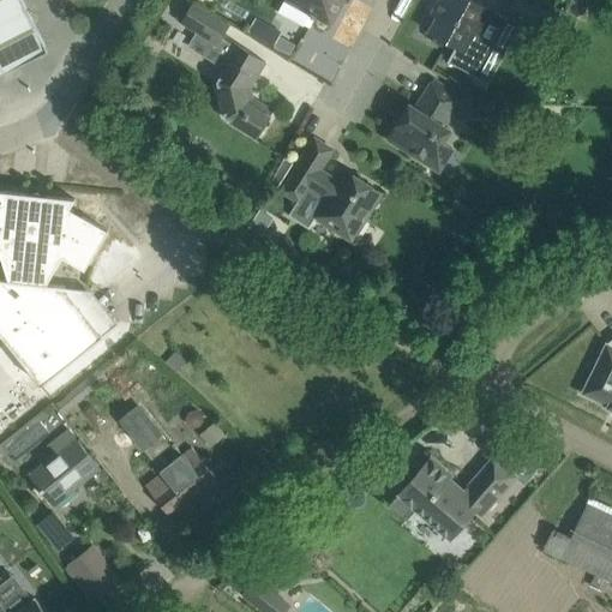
[(0,75),(47,53),(19,0),(0,0),(0,75)]
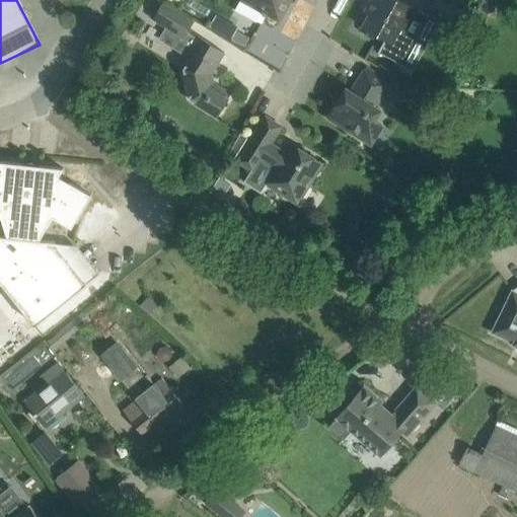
[(237,0),(239,1),(233,12),(260,27),(265,17),(266,15),(278,22),(290,1),(293,3),(294,0),(237,0)]
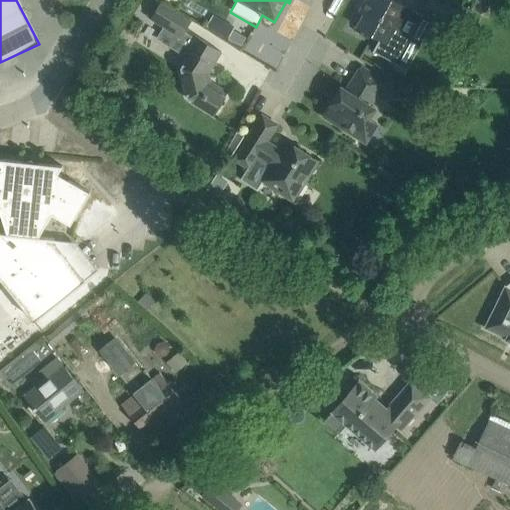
[(363,16),(356,28),(374,38),(379,41),(373,52),(394,63),(420,16),(410,10),(390,0),(365,0),(358,13),(363,16)]
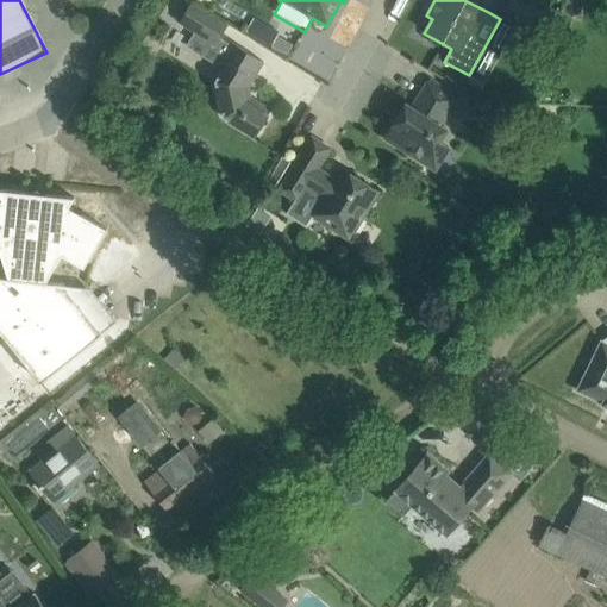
[(511,0),(508,0),(501,19),(515,24),(538,33),(540,27),(551,32),(552,32),(554,29),(555,25),(557,14),(557,12),(548,8),(546,11),(545,13),(544,13),(511,0)]
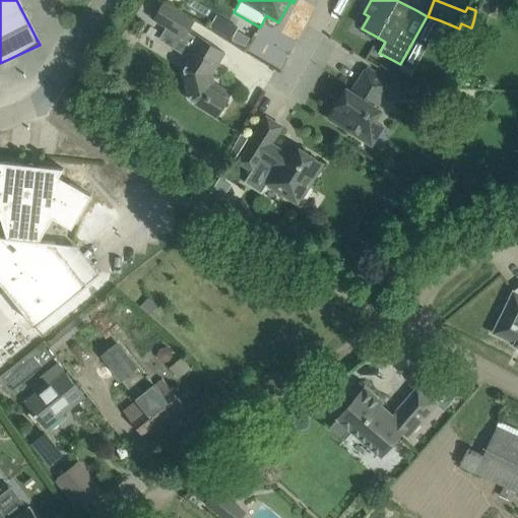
[(163,2),(151,21),(165,29),(195,50),(183,70),(189,102),(216,119),(228,101),(228,100),(230,95),(215,86),(212,90),(208,88),(205,74),(210,65),(215,68),(223,54),(197,38),(196,40),(186,34),(194,21),(163,2)]
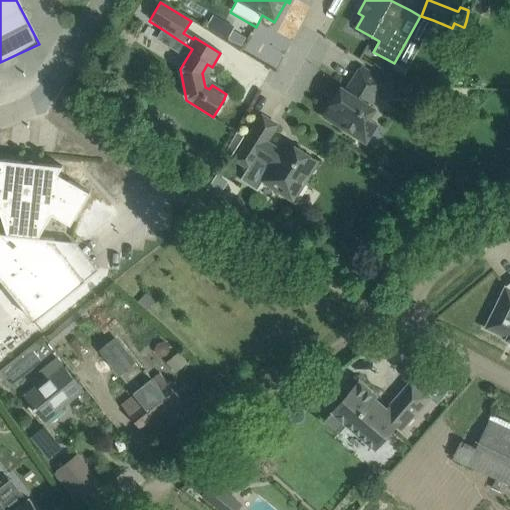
[(223,24),(218,34),(228,40),(232,32),(233,30),(223,24)]
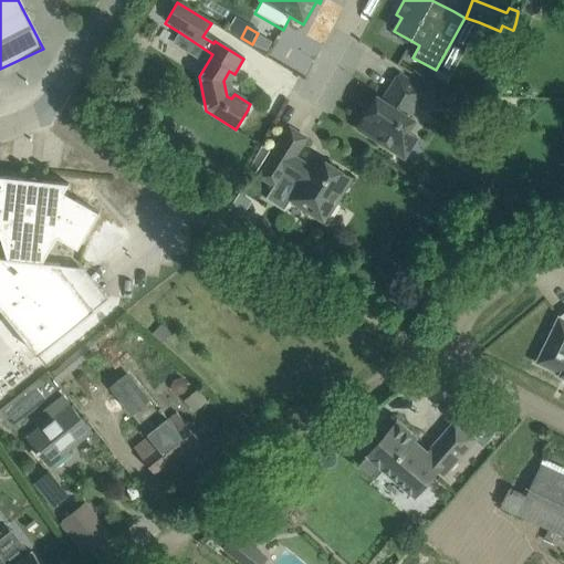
[(252,44),(251,45),(265,54),(271,44),(257,35),(252,44)]
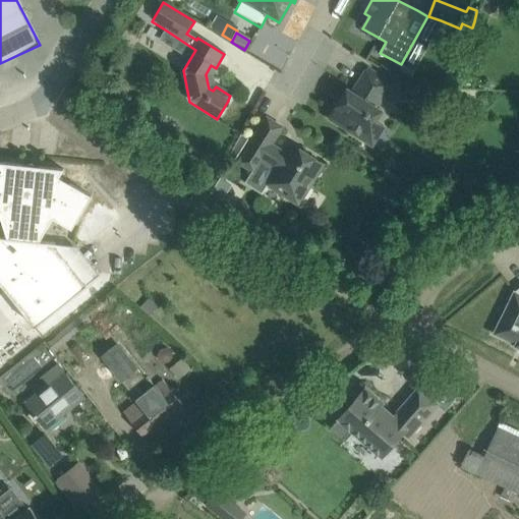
[(346,90),(328,119),(362,141),(381,111),(376,108),(390,84),(366,70),(352,94),(346,90)]
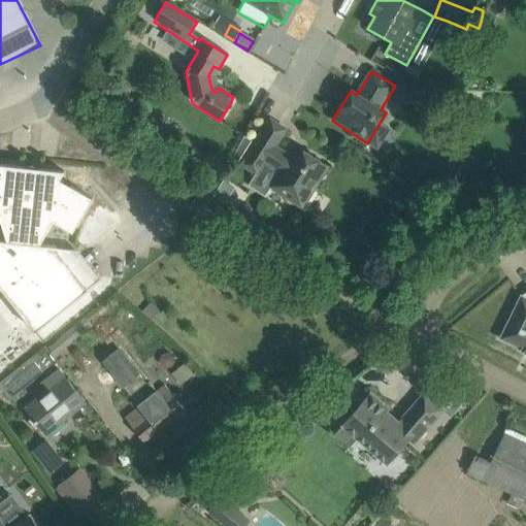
[(93,85),(96,96),(107,94),(105,81),(93,85)]
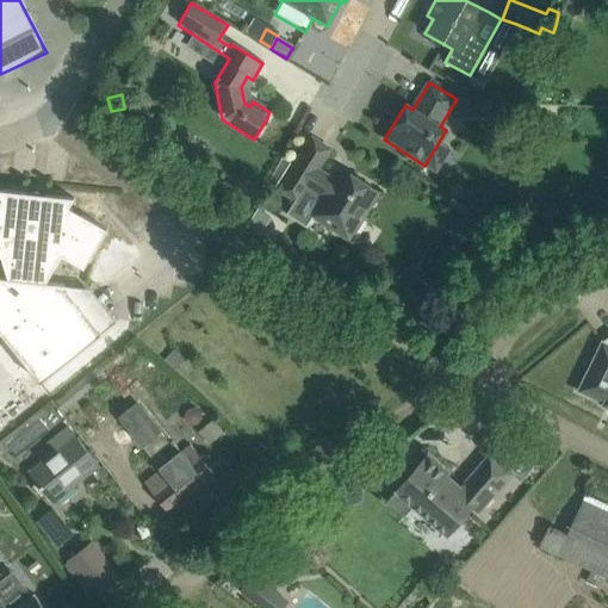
[(312,141),(279,192),(296,202),(286,216),(309,230),(315,219),(348,241),(377,194),(340,171),(333,181),(315,171),(328,150),(312,141)]
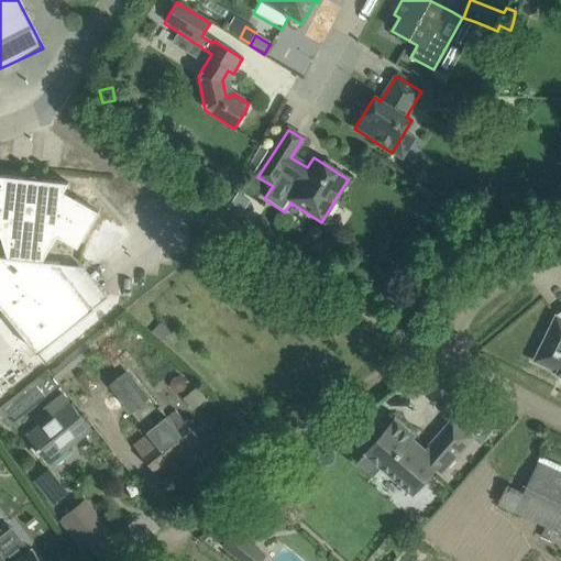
[(252,174),(253,175),(267,151),(266,150),(266,151),(260,146),(246,169),(252,173),(252,174)]
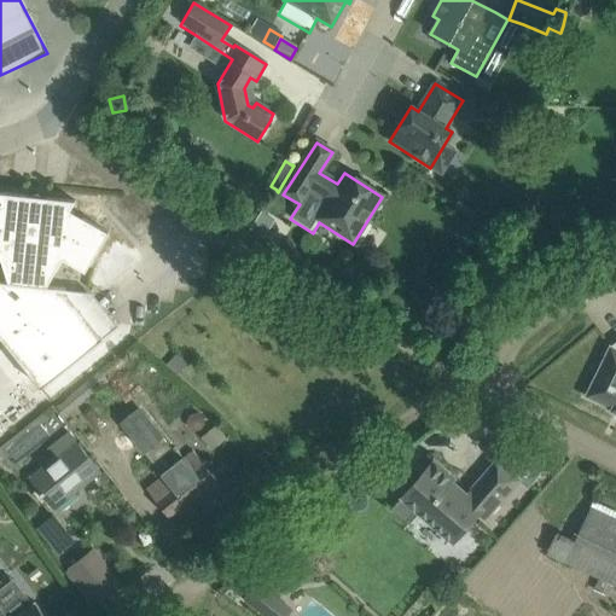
[(0,257),(9,284),(0,282),(0,340),(39,388),(102,340),(64,292),(64,290),(45,288),(62,260),(85,273),(106,233),(70,213),(74,204),(74,202),(46,199),(45,204),(27,202),(27,197),(0,193),(0,201),(1,204),(0,204),(0,257)]
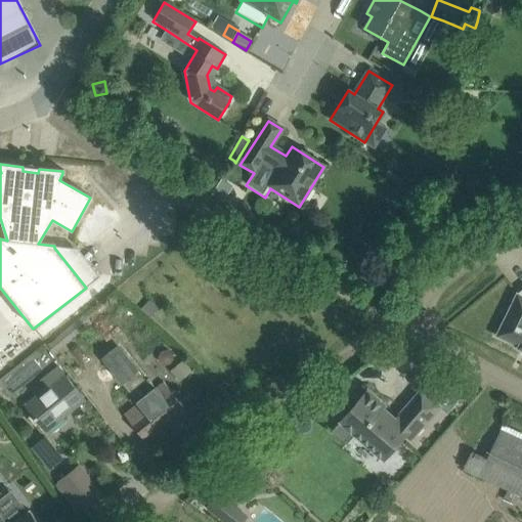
[(521,297),(516,295),(496,337),(518,348),(517,349),(521,351),(521,297)]
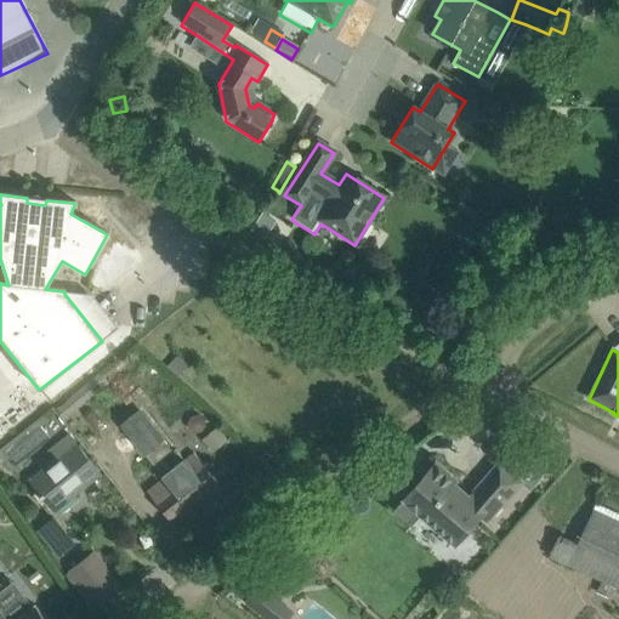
[(55,412),(63,421),(107,386),(98,376),(55,412)]
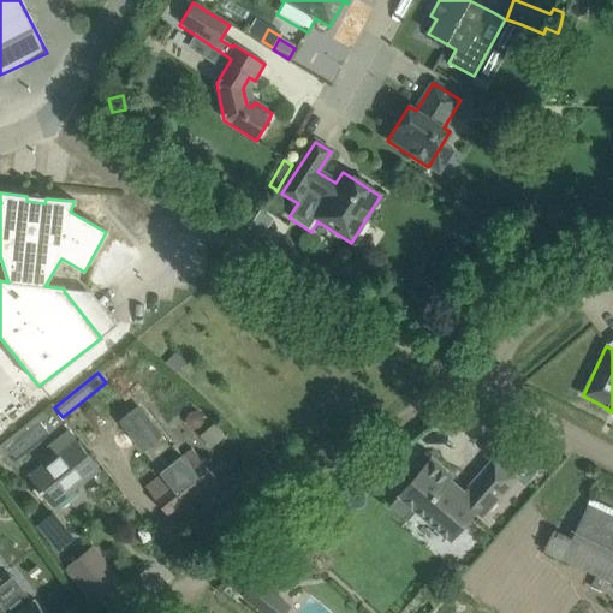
[(160,475),(144,488),(167,516),(214,478),(190,448),(179,456),(171,445),(167,448),(135,408),(118,421),(160,475)]
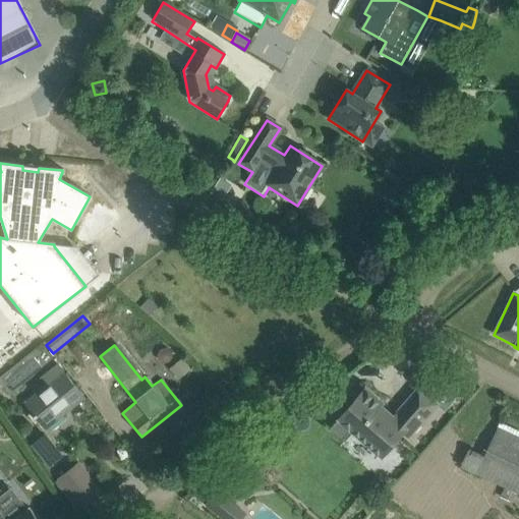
[(82,398),(57,365),(44,376),(50,383),(23,403),(35,416),(33,417),(35,419),(36,418),(44,428),(82,398)]
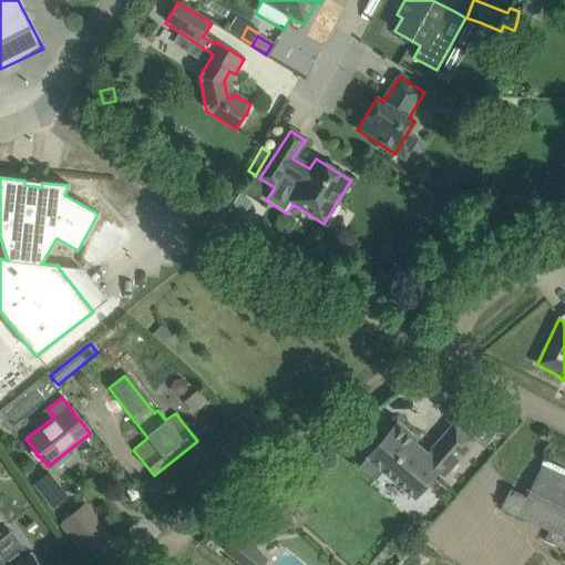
[(417,440),(397,423),(384,437),(381,433),(369,447),(372,450),(367,458),(414,500),(437,474),(442,480),(475,441),(454,423),(427,454),(413,443),(417,440)]
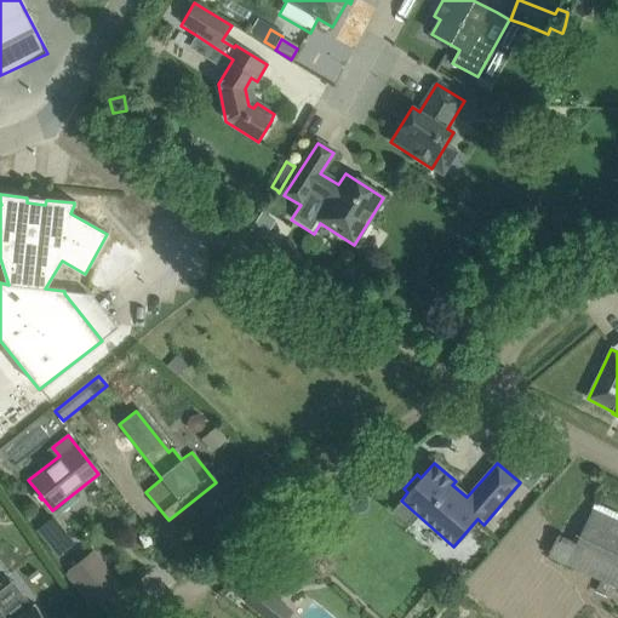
[(549,556),(617,588),(617,524),(593,511),(577,545),(558,537),(549,556)]
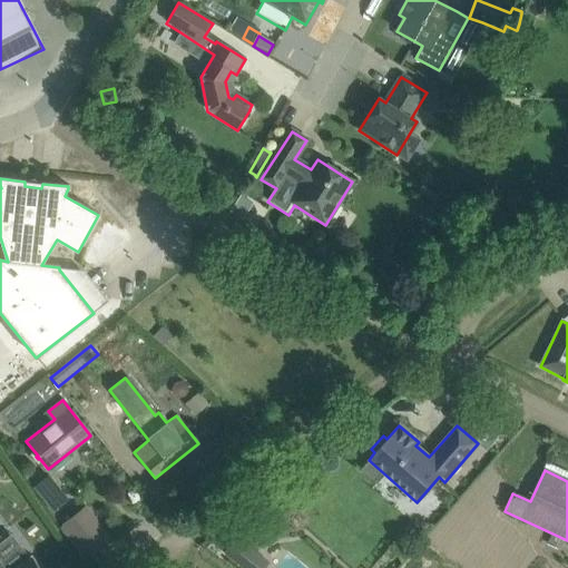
[(66,499),(50,478),(38,488),(54,509),(66,499)]
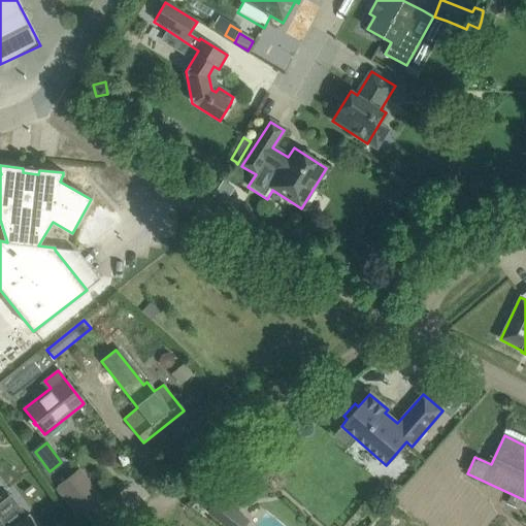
[(59,486),(83,516),(102,500),(78,470),(59,486)]
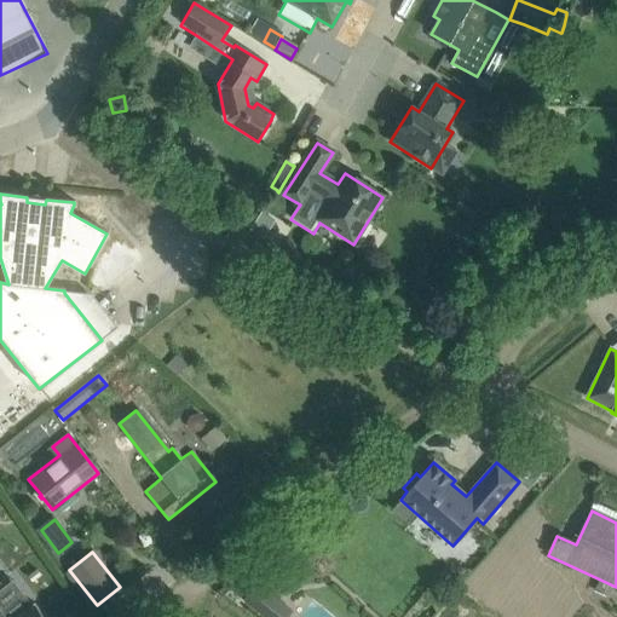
[(257,583),(242,601),(260,616),(287,616),(292,612),(257,583)]
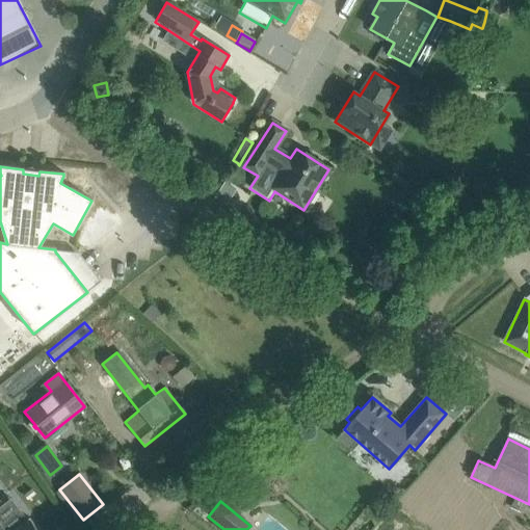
[(34,529),(28,521),(15,529),(2,529),(0,526),(0,529),(34,529)]
